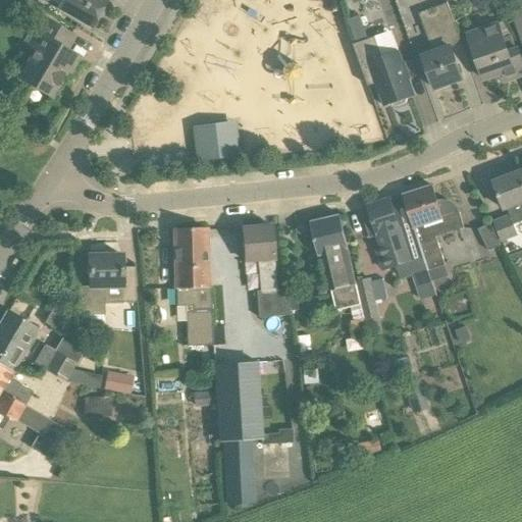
[(60,0),(57,7),(59,9),(92,28),(108,1),(106,0),(60,0)]
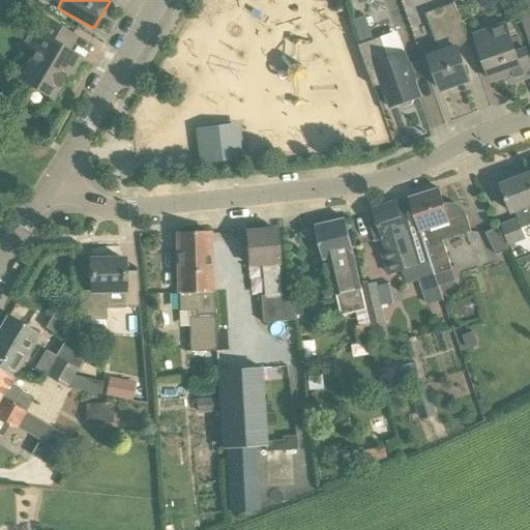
[(529,0),(514,0),(529,40),(529,0)]
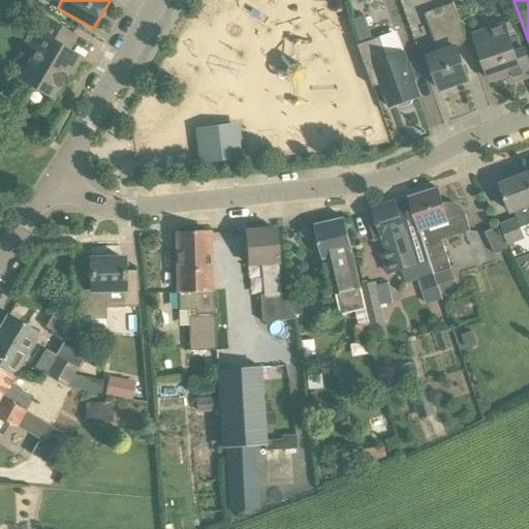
[(469,82),(458,50),(469,45),(455,4),(425,14),(439,55),(429,58),(441,92),(469,82)]
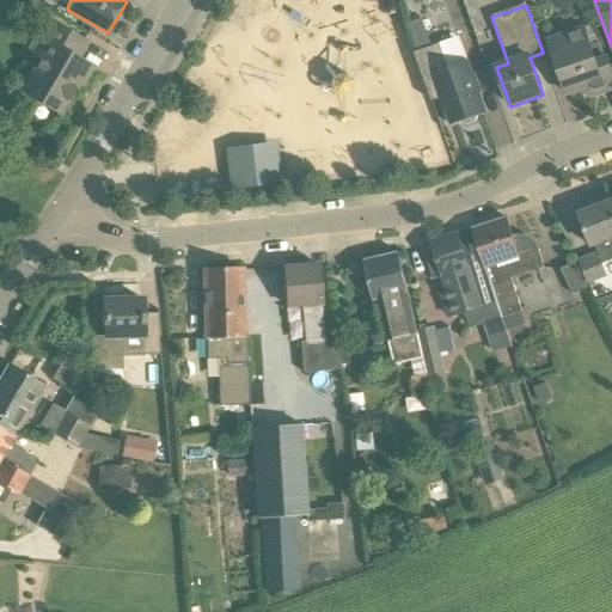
[(410,24),(420,53),(432,48),(421,20),(410,24)]
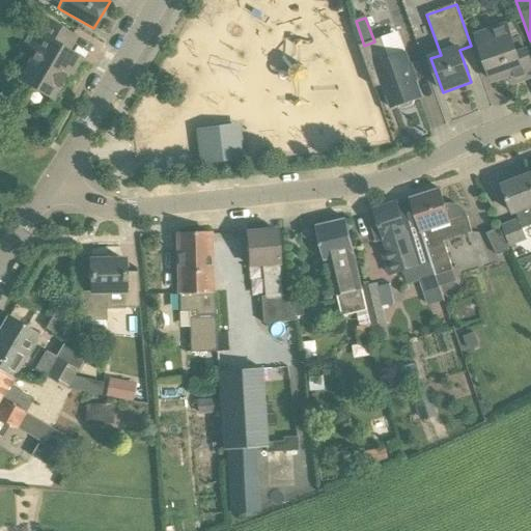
[(38,35),(46,39),(22,81),(52,99),(68,72),(72,74),(81,59),(67,51),(76,38),(47,21),(38,35)]
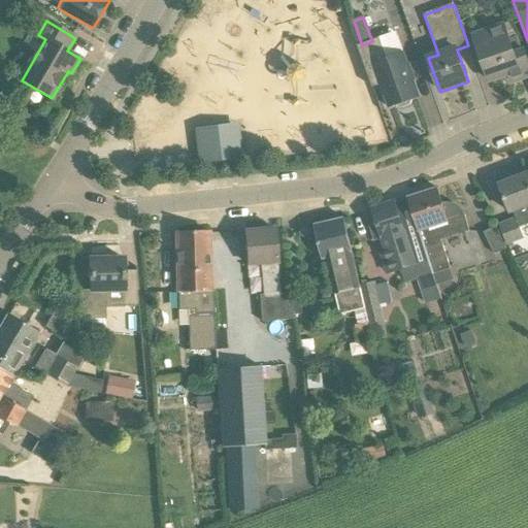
[(473,36),(477,46),(490,81),(508,74),(513,84),(527,77),(527,58),(525,50),(523,51),(518,37),(510,40),(504,25),(473,36)]
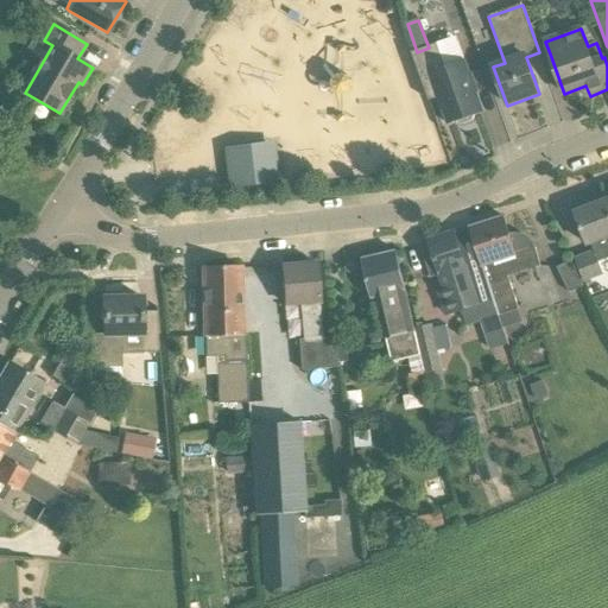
[(485,114),(466,61),(447,68),(438,44),(413,54),(430,102),(441,99),(450,126),(457,124),(463,126),(474,122),(476,116),(485,114)]
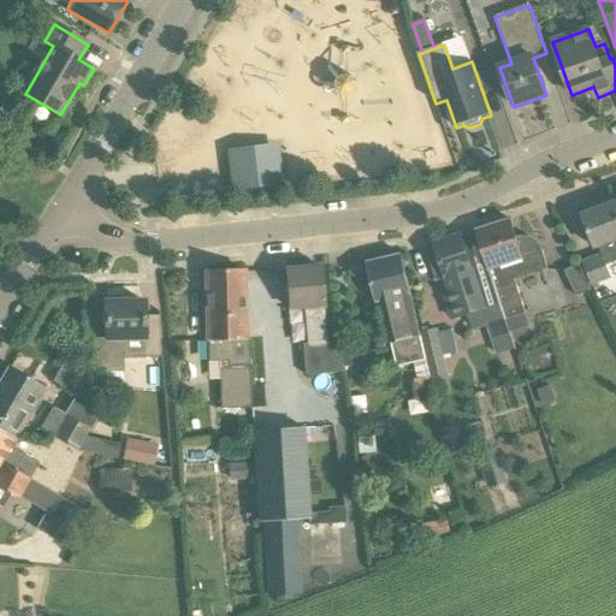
[(278,161),(231,167),(234,190),(282,184),(278,161)]
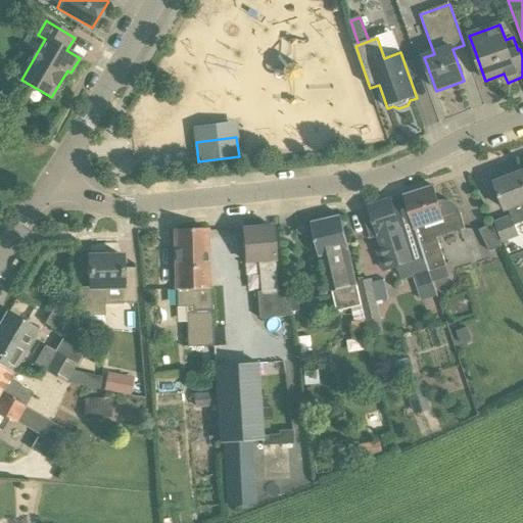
[(522,204),(522,175),(522,173),(495,183),(506,211),(507,211),(510,219),(495,224),(507,252),(522,245),(522,243),(515,223),(522,219),(522,210),(521,205),(522,204)]
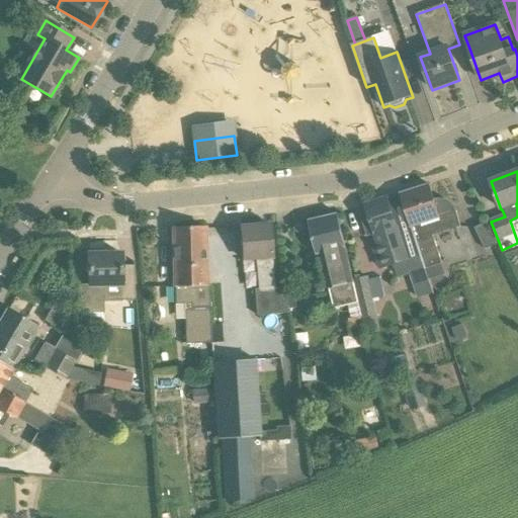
[(421,256),(425,269),(433,294),(443,291),(438,277),(436,278),(430,259),(443,255),(440,247),(436,248),(432,236),(460,227),(455,209),(454,207),(453,206),(451,203),(448,201),(444,199),(441,199),(434,199),(430,185),(402,194),(421,256)]
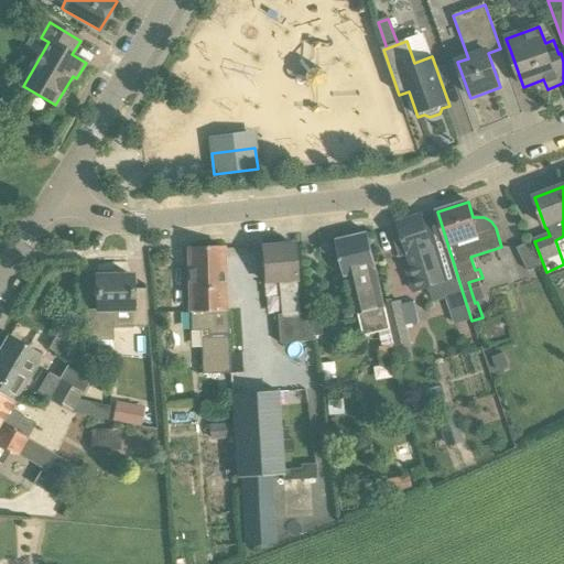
[(399,259),(409,256),(410,256),(413,268),(409,270),(415,293),(430,289),(434,302),(463,293),(458,279),(437,212),(399,224),(400,228),(390,231),(399,259)]
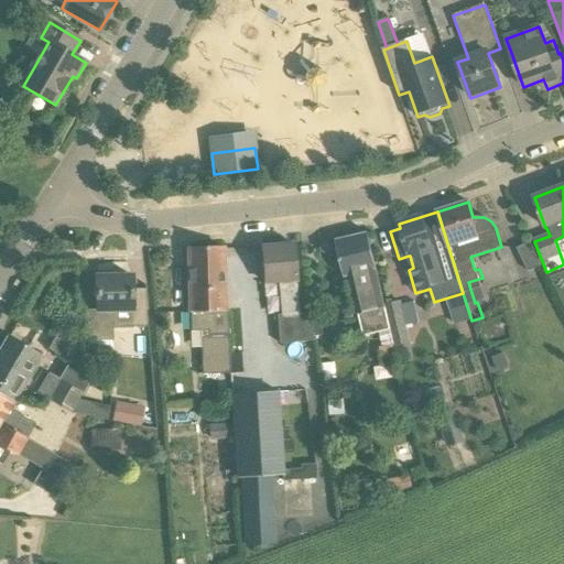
[(369,234),(358,237),(337,241),(346,278),(350,277),(359,314),(365,337),(391,331),(386,306),(369,234)]
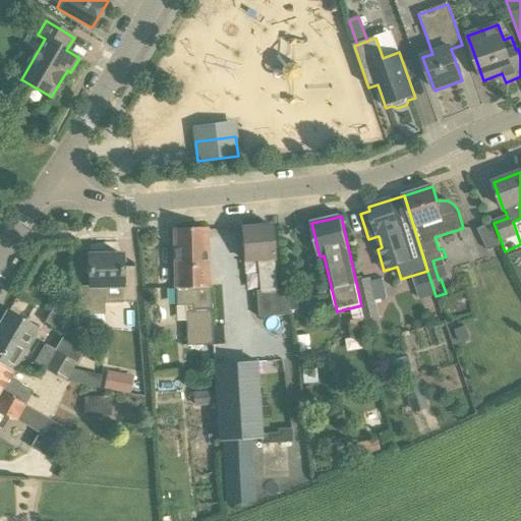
[(500,246),(488,224),(477,230),(487,251),(500,246)]
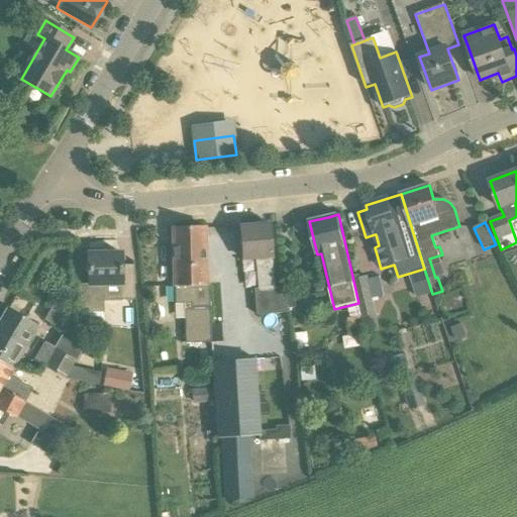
[(270,225),(242,227),(241,227),(244,261),(256,260),(259,288),(252,289),(254,316),(287,313),(286,309),(284,293),(284,287),(275,287),(270,225)]
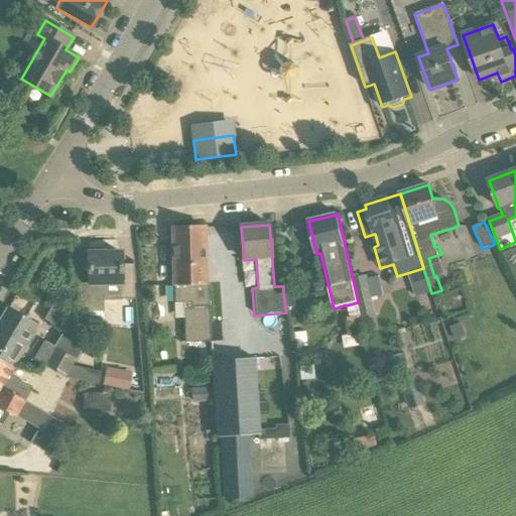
[(205,228),(173,228),(174,287),(175,286),(176,302),(184,302),(185,344),(211,343),(209,306),(209,284),(207,284),(205,228)]
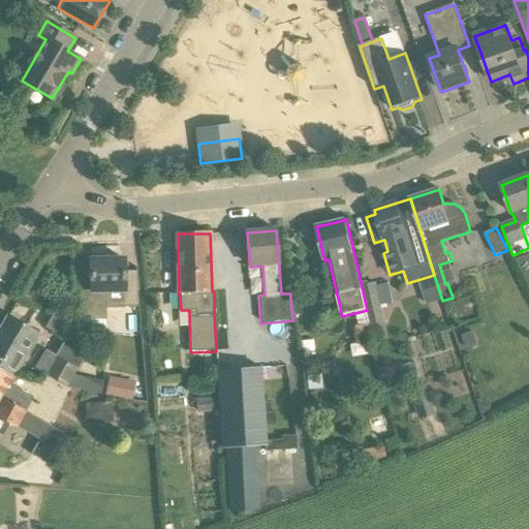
[(125,259),(91,260),(92,291),(82,291),(82,320),(107,319),(106,308),(137,308),(135,272),(125,273),(125,259)]
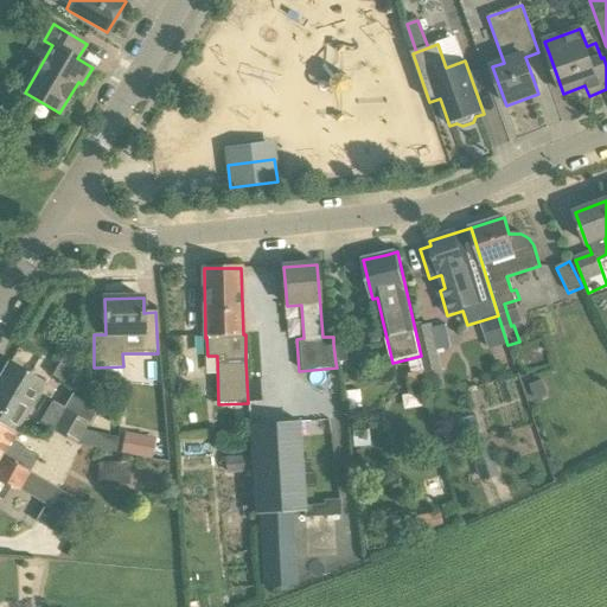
[(415,330),(421,356),(426,377),(442,372),(432,326),(415,330)]
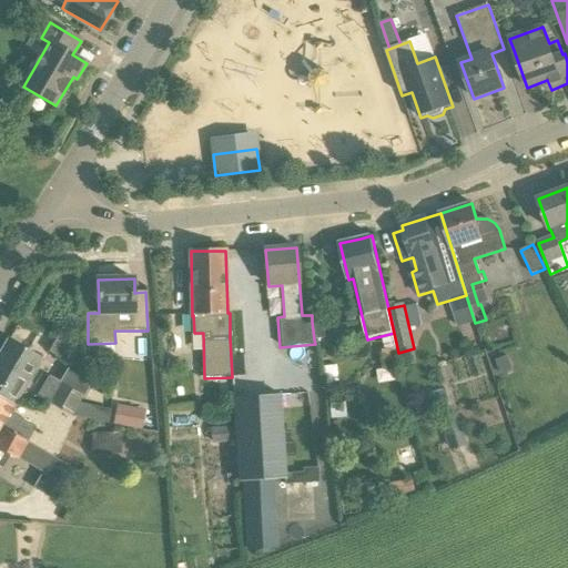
[(71,315),(66,323),(78,330),(78,331),(83,322),(71,315)]
